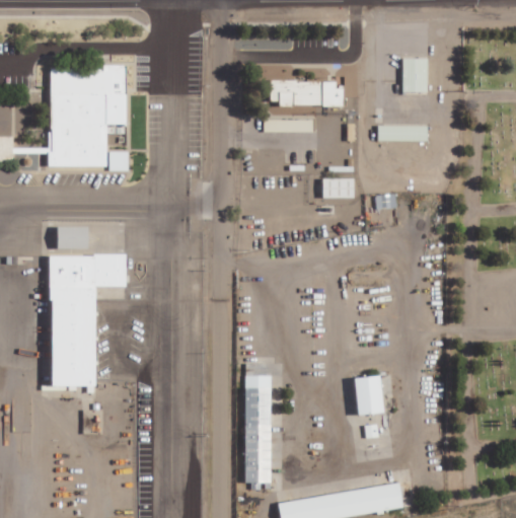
[(400,92),(426,93),(426,59),(401,58),(400,92)]
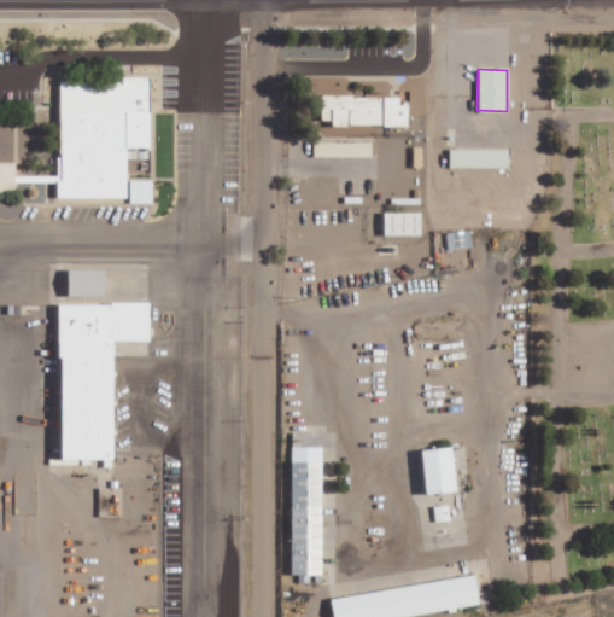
[(59,82),(59,176),(16,176),(16,184),(56,184),(56,199),(126,199),(126,147),(151,147),(151,77),(122,77),(122,82),(59,82)]
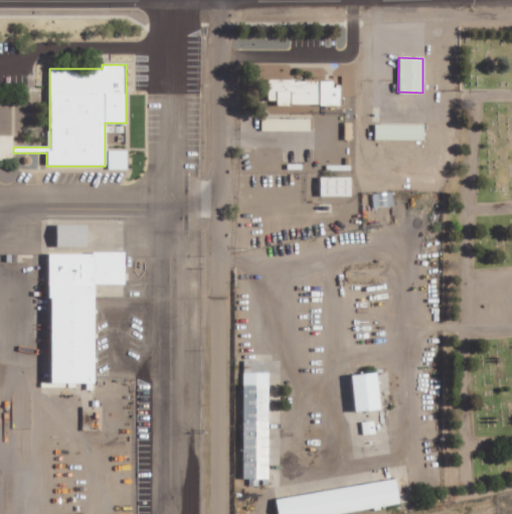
[(341,106),(341,88),(334,88),(334,80),(268,79),(268,101),(277,101),(277,105),(341,106)]
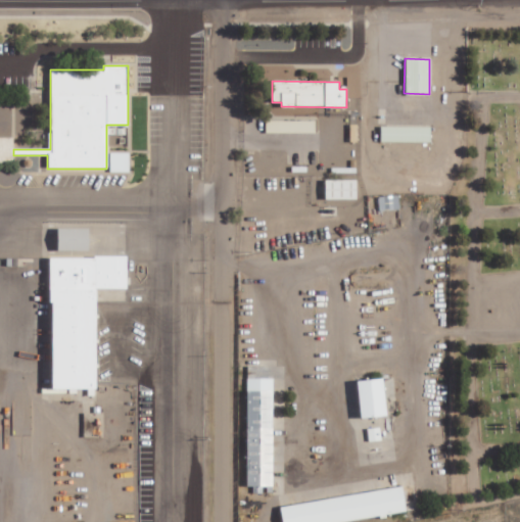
[(314,134),(314,122),(265,121),(265,134),(314,134)]
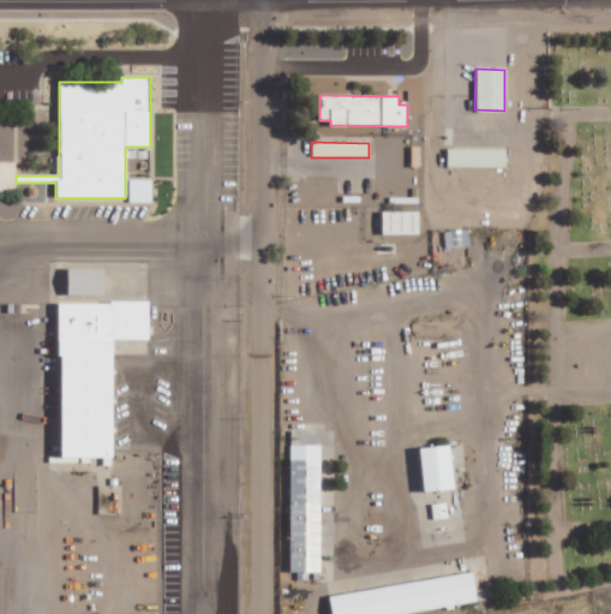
[(504,150),(445,149),(444,167),(504,168),(504,150)]
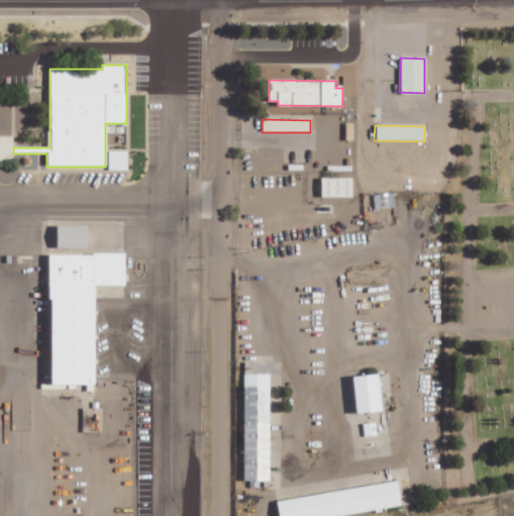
[(0,161),(12,161),(12,137),(0,136),(0,161)]
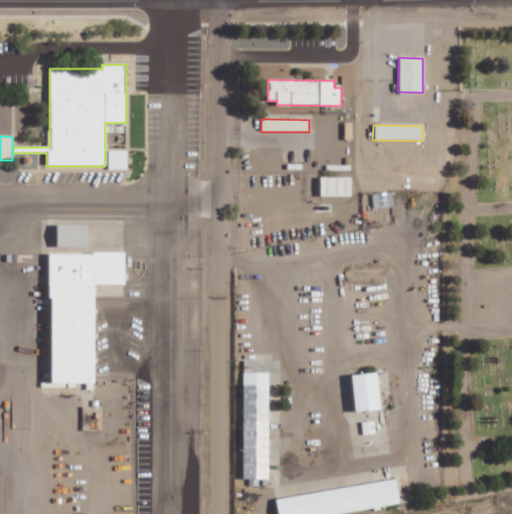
[(126,151),(106,151),(106,170),(125,171),(126,151)]
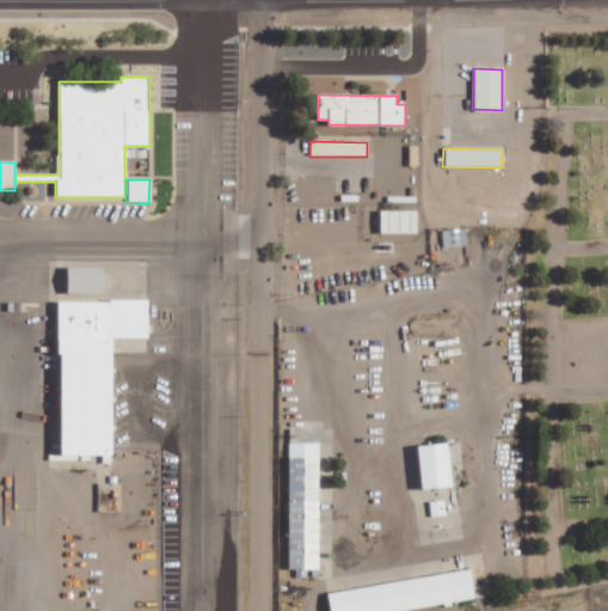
[(105,268),(68,268),(68,294),(104,294),(105,268)]
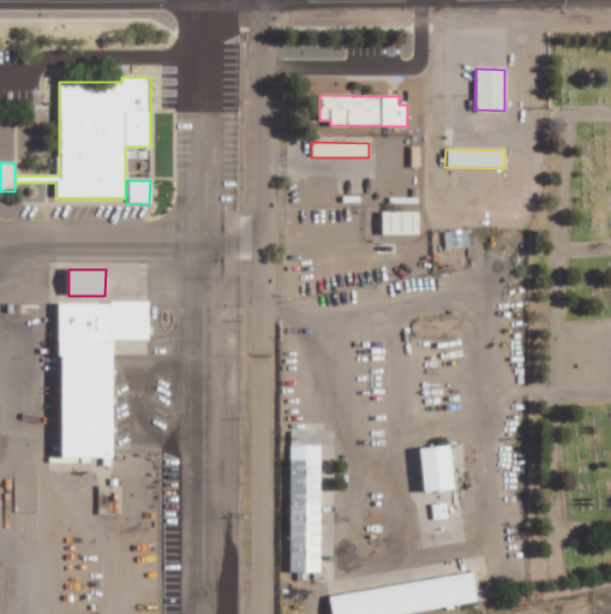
[(60,303),(63,463),(76,463),(88,463),(88,458),(101,458),(101,466),(115,466),(113,340),(150,340),(149,302),(60,303)]
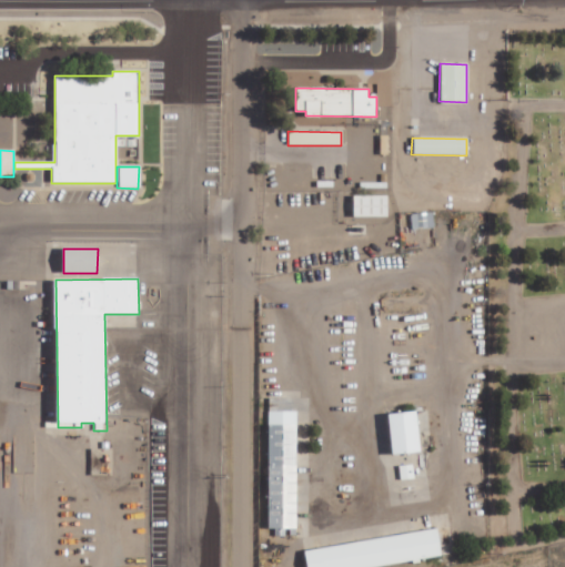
[(268,536),(283,536),(283,529),(295,529),(296,412),(269,411),(268,536)]
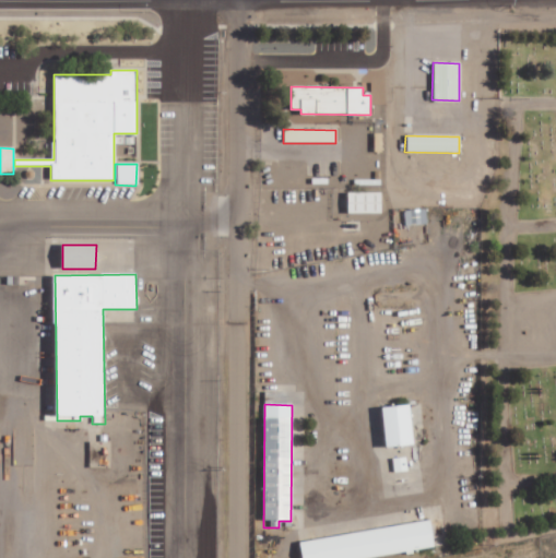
[(415,444),(410,404),(382,407),(387,448),(415,444)]
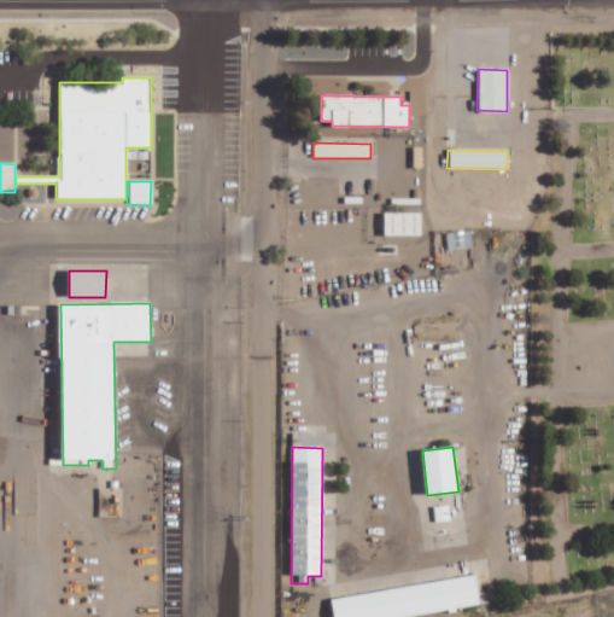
[(433,522),(448,521),(446,506),(432,507),(433,522)]
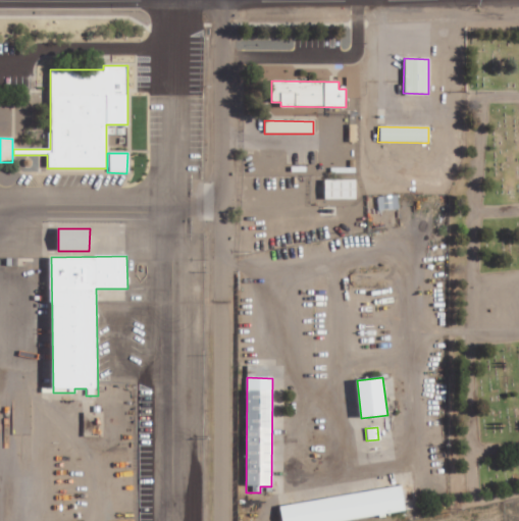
[(279,505),(281,520),(346,520),(406,512),(402,486),(279,505)]
